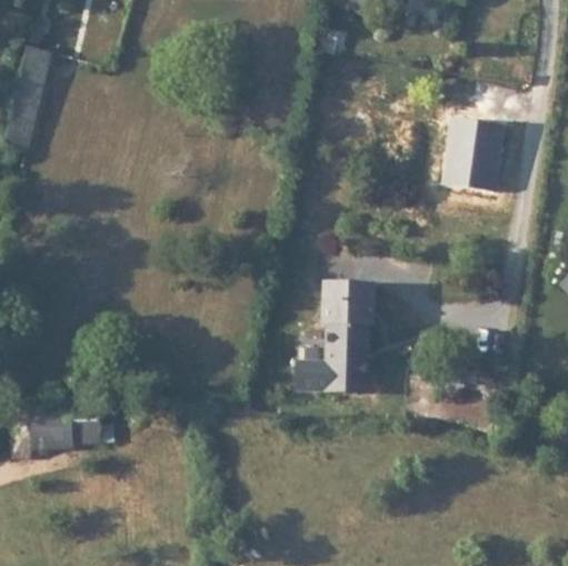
[(30,40),(23,68),(33,70),(41,42),(30,40)]
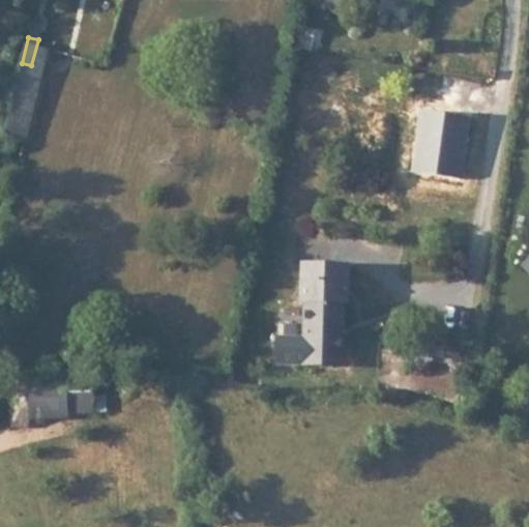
[(22,63),(0,150),(0,160),(19,166),(42,68),(31,65),(22,63)]
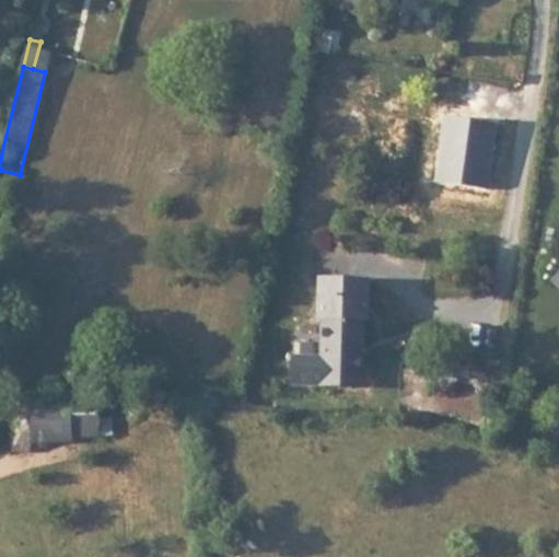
[(289,352),(288,380),(325,381),(325,385),(363,386),(368,278),(317,276),(315,354),(289,352)]
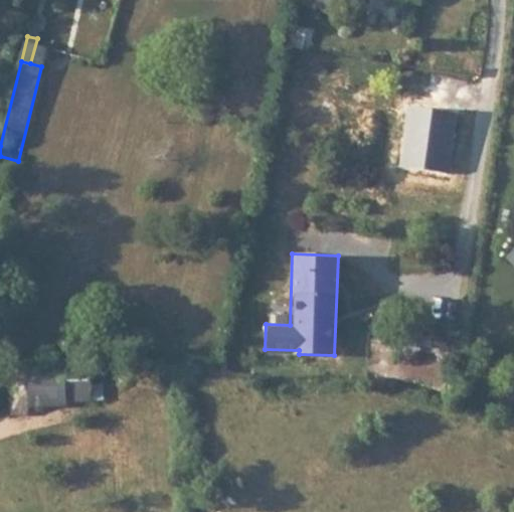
[(55,406),(55,370),(5,370),(5,414),(22,414),(22,406),(55,406)]
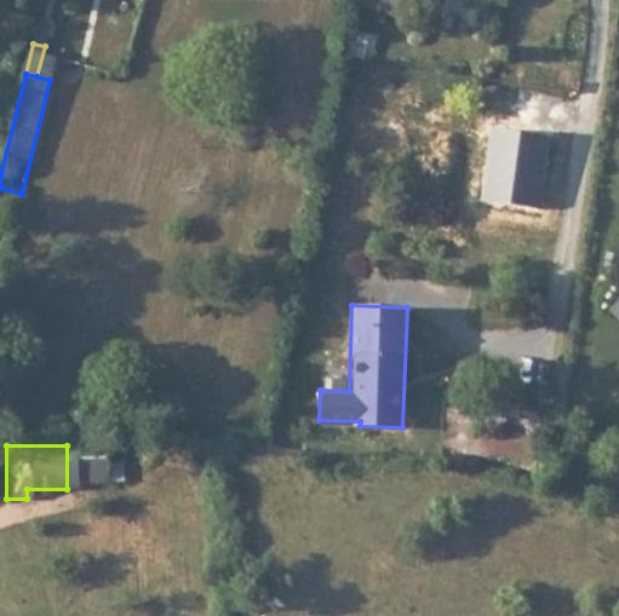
[(102,489),(103,445),(67,445),(67,489),(102,489)]
